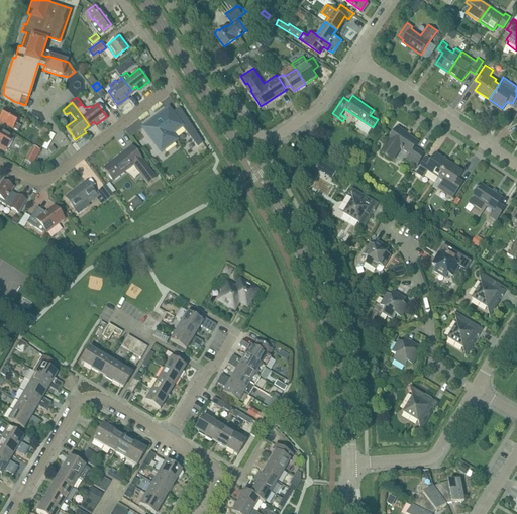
[(152,117),(142,125),(161,149),(177,137),(172,131),(181,124),(197,145),(202,141),(179,105),(172,111),(168,106),(158,114),(159,116),(154,119),(152,117)]
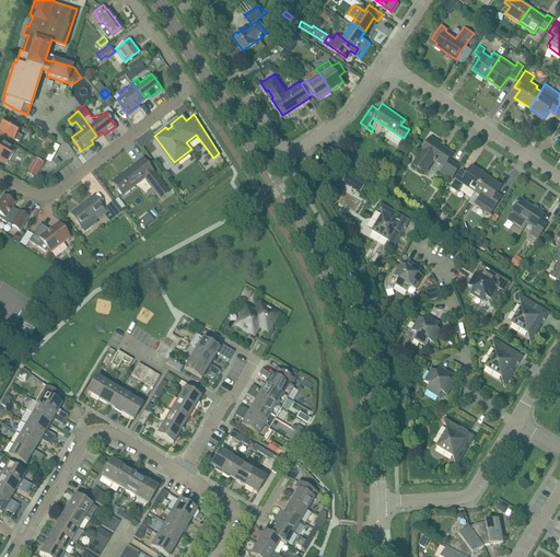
[(6,115),(4,117),(2,117),(1,119),(1,122),(1,123),(0,124),(0,129),(8,134),(14,137),(19,139),(22,134),(18,131),(21,124),(14,120),(6,115)]
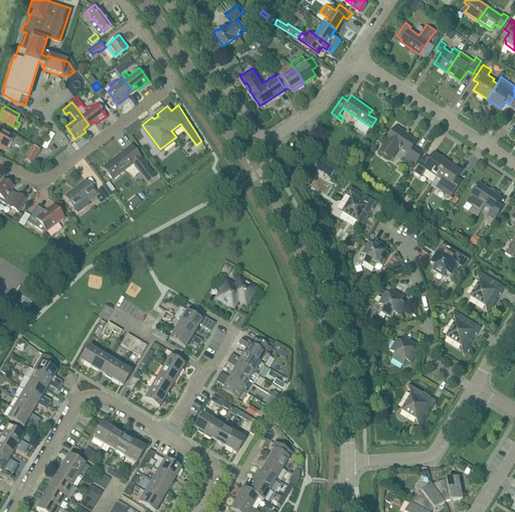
[(422,151),(412,144),(416,139),(395,125),(387,137),(378,150),(391,159),(400,146),(407,151),(403,158),(412,165),(422,151)]
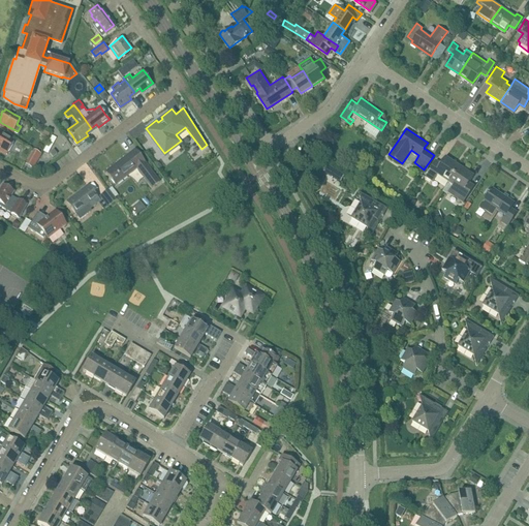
[(0,147),(6,152),(13,140),(6,135),(0,131),(0,147)]
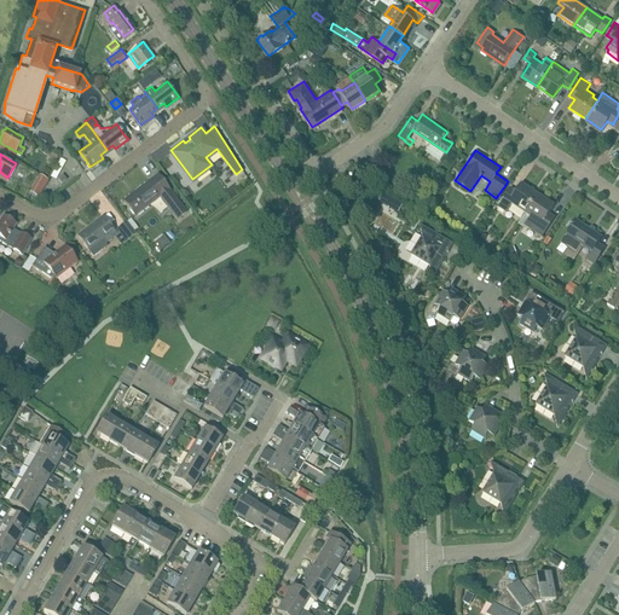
[(186,209),(166,181),(158,172),(123,198),(136,213),(160,195),(177,216),(186,209)]
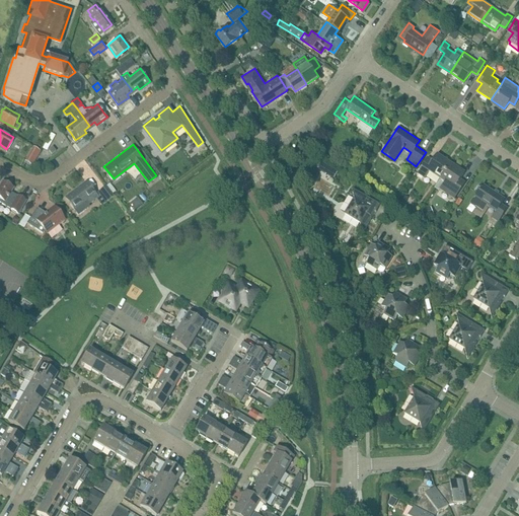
[(33,145),(28,153),(34,157),(40,148),(33,145)]
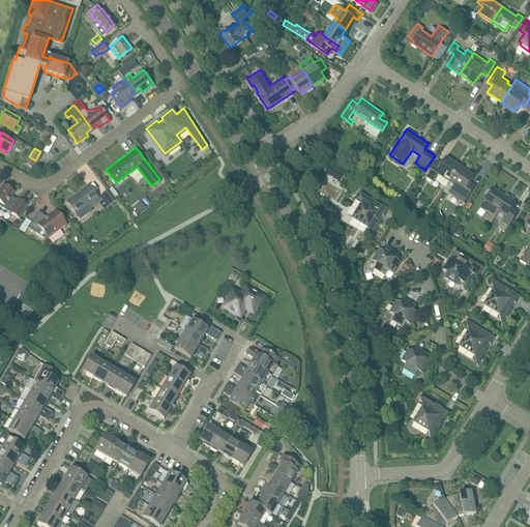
[(460,165),(446,155),(442,163),(437,158),(430,169),(431,170),(427,176),(434,181),(439,173),(449,180),(460,165)]
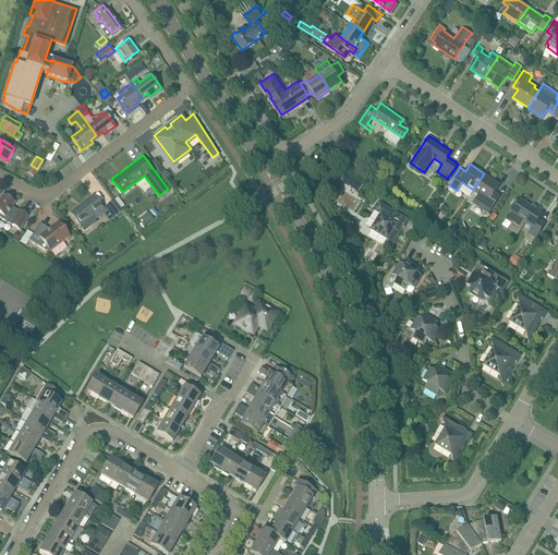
[(362,180),(343,169),(340,176),(358,186),(362,180)]
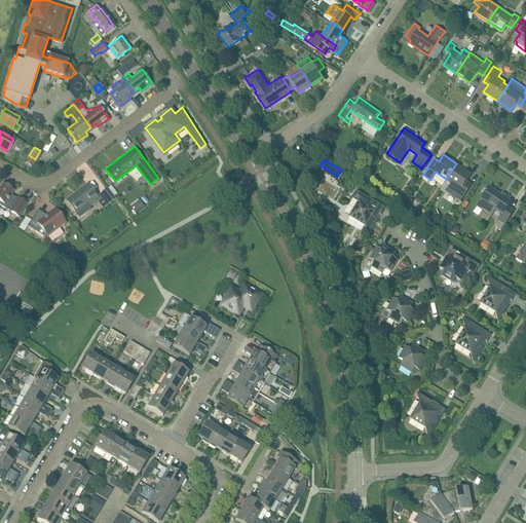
[(459,199),(463,194),(470,185),(464,181),(471,172),(456,163),(446,179),(451,182),(445,190),(459,199)]
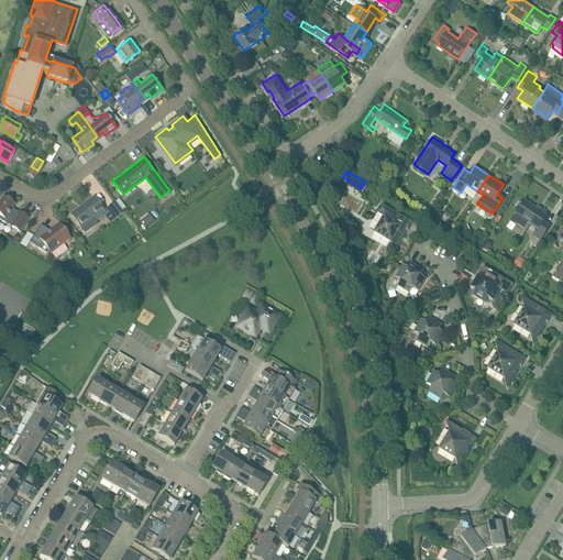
[(17,211),(10,208),(14,201),(2,194),(0,197),(0,216),(11,223),(10,223),(19,229),(28,215),(19,209),(17,211)]
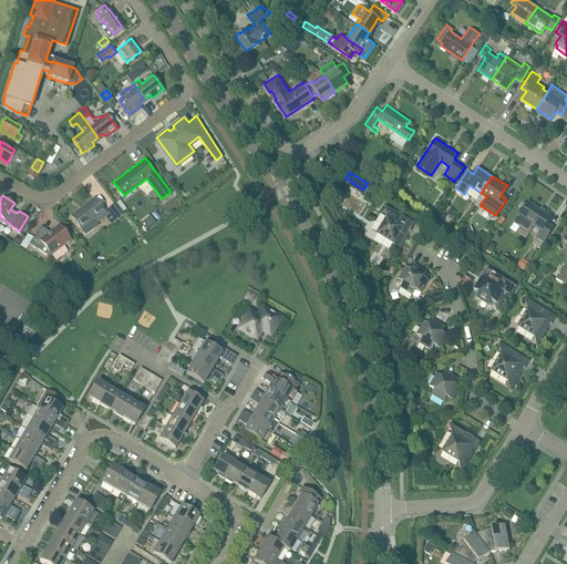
[(81,227),(104,209),(94,196),(71,214),(81,227)]
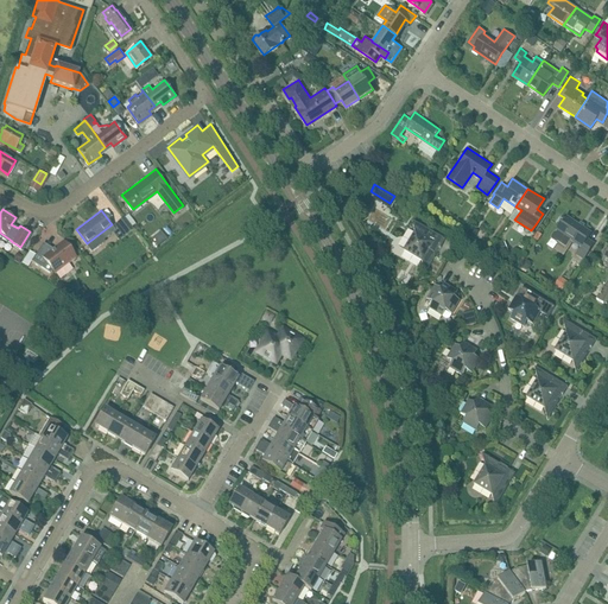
[(593,240),(587,236),(590,230),(567,214),(556,228),(558,229),(553,230),(551,234),(551,237),(556,240),(557,240),(567,246),(571,239),(581,245),(576,252),(583,255),(593,240)]
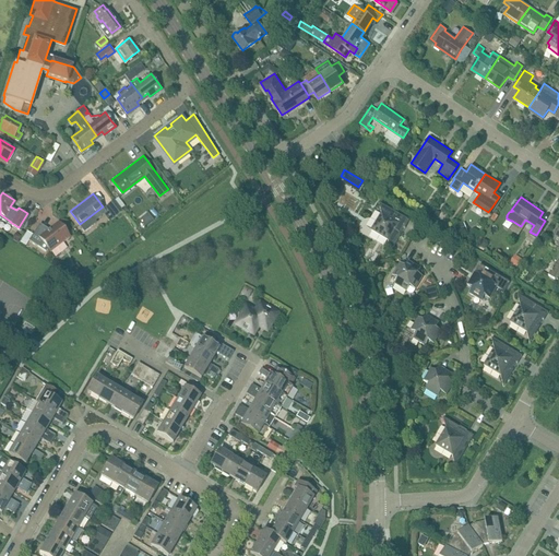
[(116,214),(122,210),(120,206),(121,206),(115,198),(107,203),(116,214)]
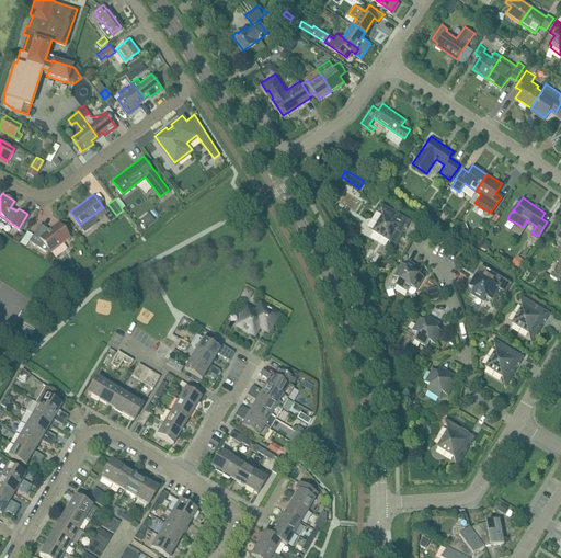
[(407,227),(411,219),(380,202),(382,212),(373,229),(389,239),(392,250),(402,234),(400,232),(404,226),(407,227)]
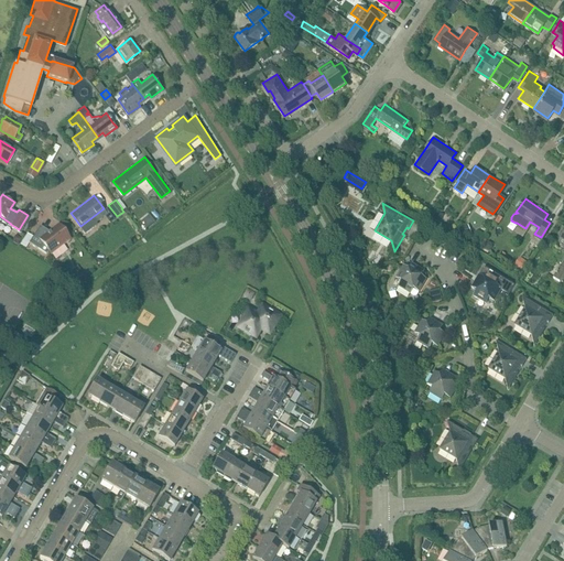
[(69,237),(58,222),(47,230),(39,225),(29,240),(38,246),(43,241),(51,251),(69,237)]
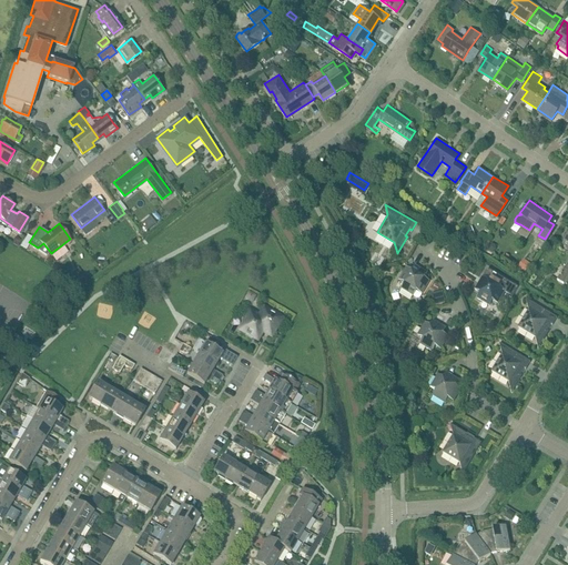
[(475,233),(472,224),(462,228),(465,236),(475,233)]
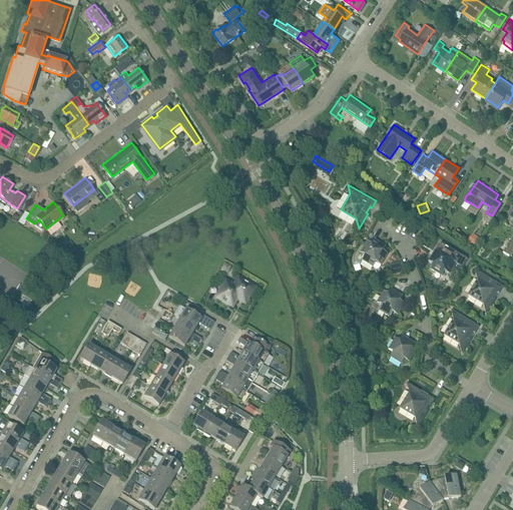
[(512,207),(507,219),(508,218),(512,221),(512,236),(512,239),(511,239),(504,251),(512,257),(512,207)]
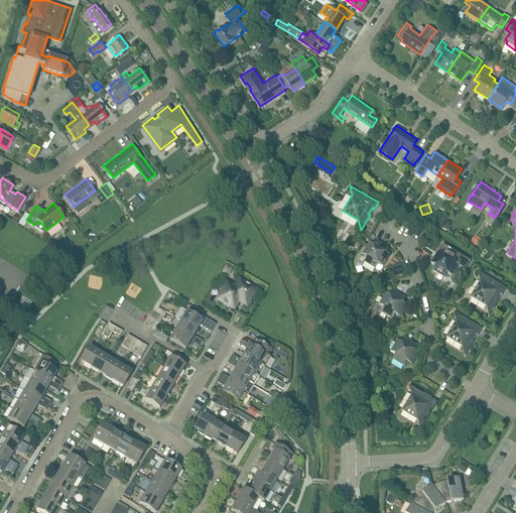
[(388,246),(377,239),(374,244),(369,241),(363,252),(367,255),(364,260),(376,266),(379,262),(383,265),(390,253),(385,251),(388,246)]
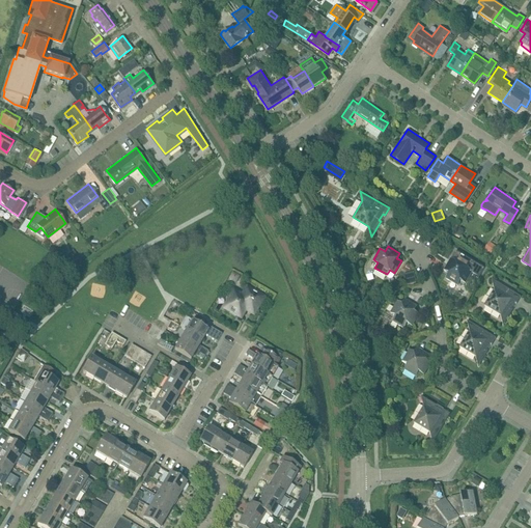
[(455,249),(451,257),(444,269),(449,272),(446,276),(457,283),(460,279),(466,281),(472,271),(479,275),(484,267),(455,249)]
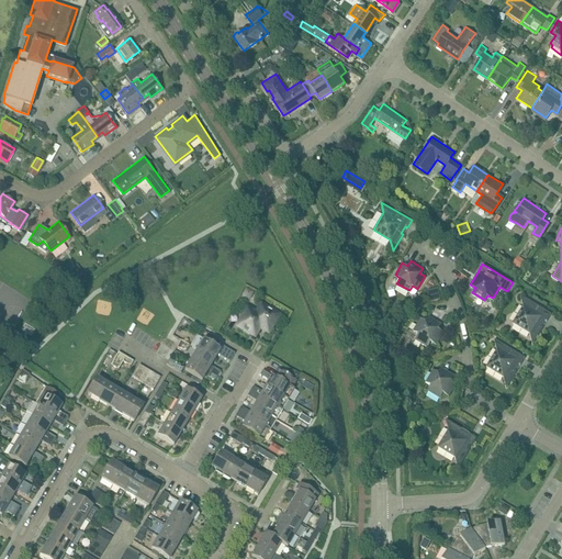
[(246,287),(243,293),(249,297),(253,290),(246,287)]
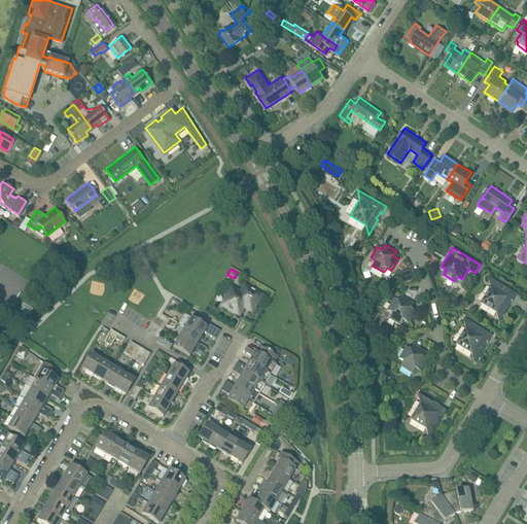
[(411,272),(400,274),(402,281),(413,279),(411,272)]
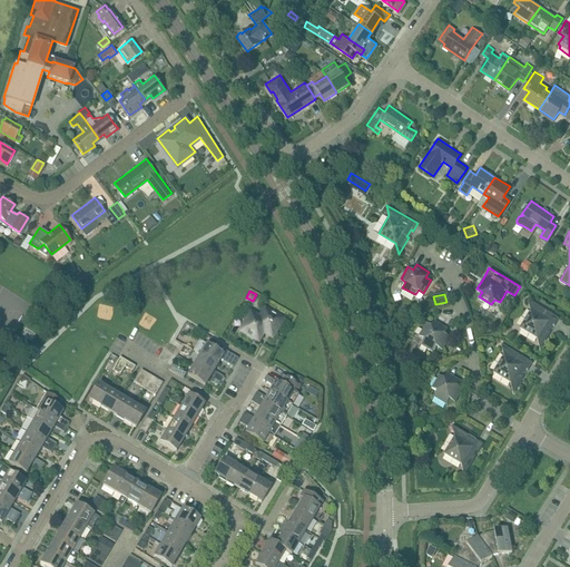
[(554,324),(559,316),(528,297),(530,309),(520,326),(538,336),(540,348),(550,331),(549,330),(553,323),(554,324)]
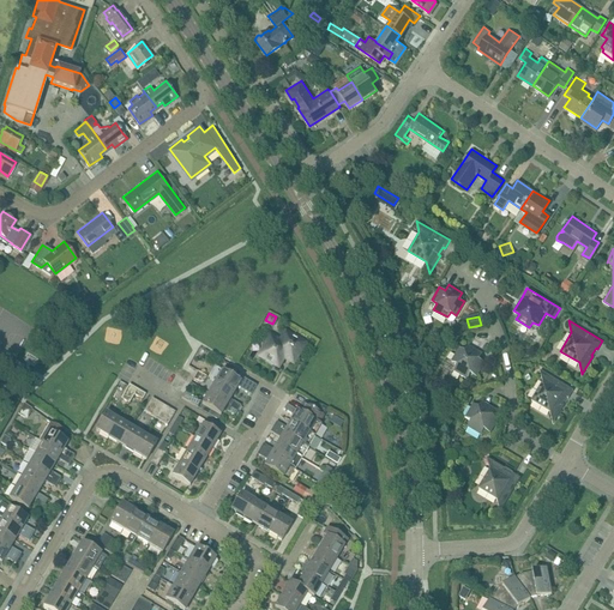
[(292,336),(284,331),(280,338),(271,333),(259,352),(278,364),(284,356),(293,361),(305,340),(293,333),(292,336)]
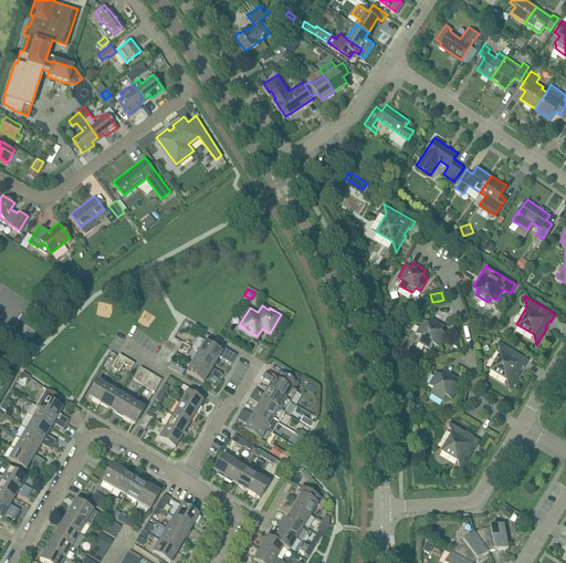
[(444,325),(432,318),(429,323),(423,320),(416,332),(421,335),(418,340),(430,347),(433,343),(439,345),(447,333),(441,330),(444,325)]
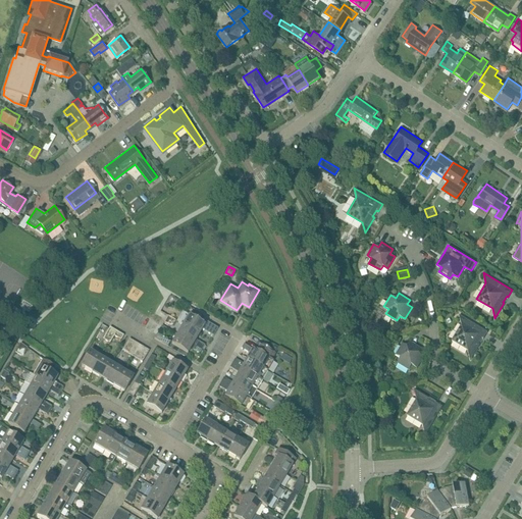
[(189,313),(185,310),(178,320),(183,322),(199,332),(201,328),(205,322),(202,321),(202,320),(189,313)]
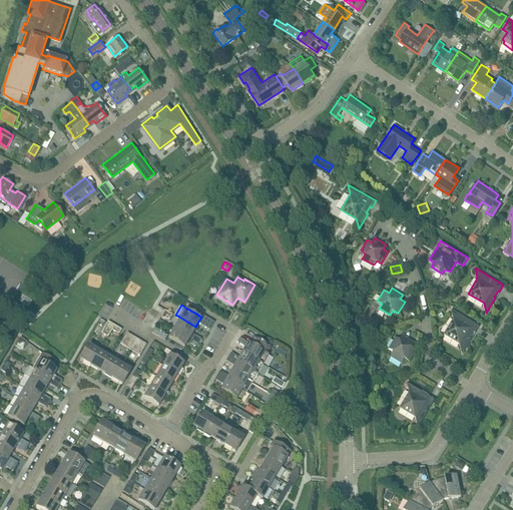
[(475,331),(479,325),(451,308),(453,318),(444,333),(460,343),(462,352),(471,338),(470,337),(474,331),(475,331)]
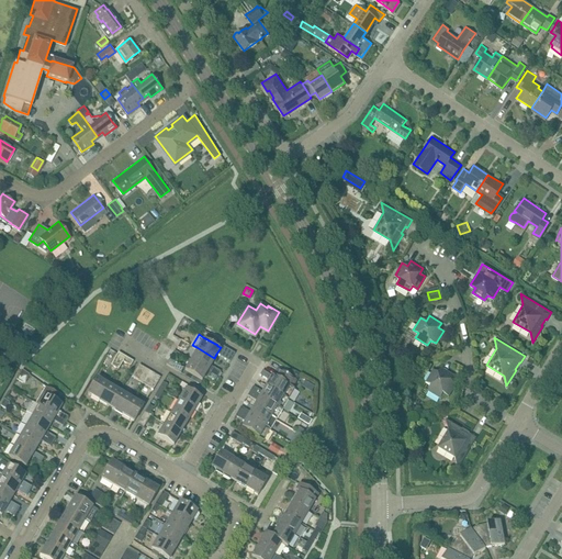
[(214,358),(197,347),(192,345),(197,348),(190,358),(208,368),(214,358)]
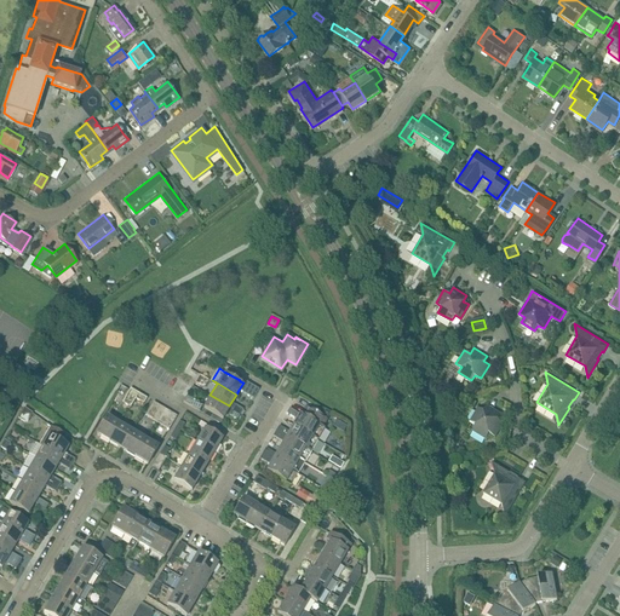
[(252,398),(258,390),(241,380),(240,381),(244,383),(239,390),(252,398)]
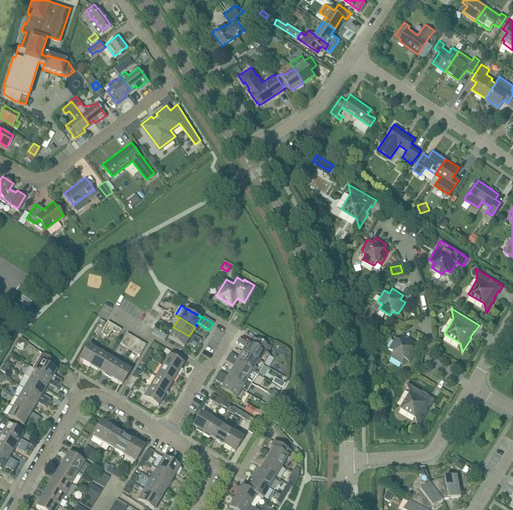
[(111,328),(114,324),(107,320),(101,330),(108,334),(111,328)]
